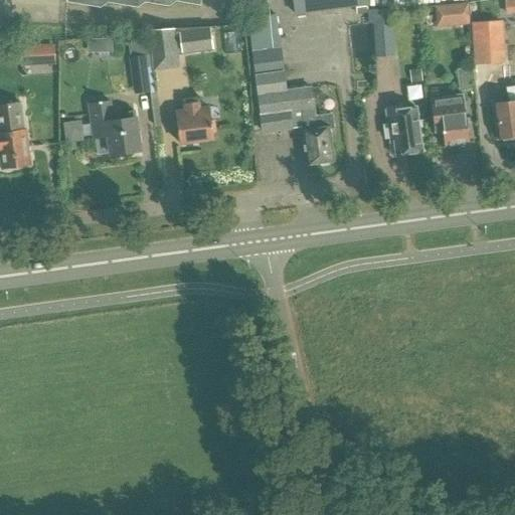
[(366,10),(366,6),(368,6),(367,0),(291,0),(294,15),(356,7),(357,12),(366,10)]
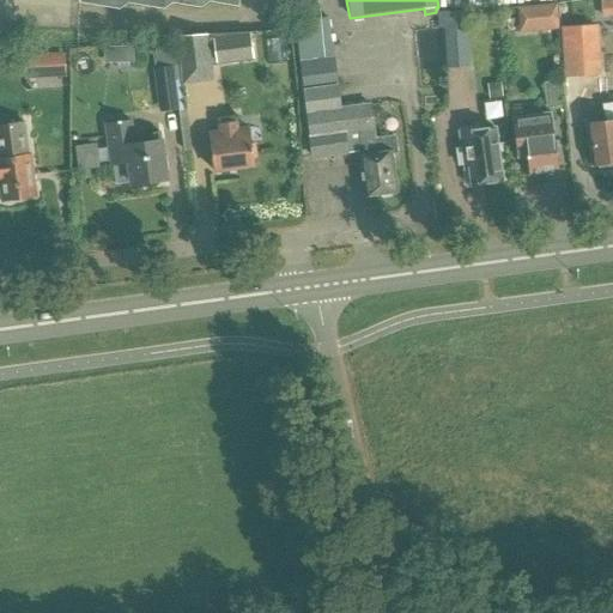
[(519,34),(559,30),(557,5),(516,8),(519,34)]
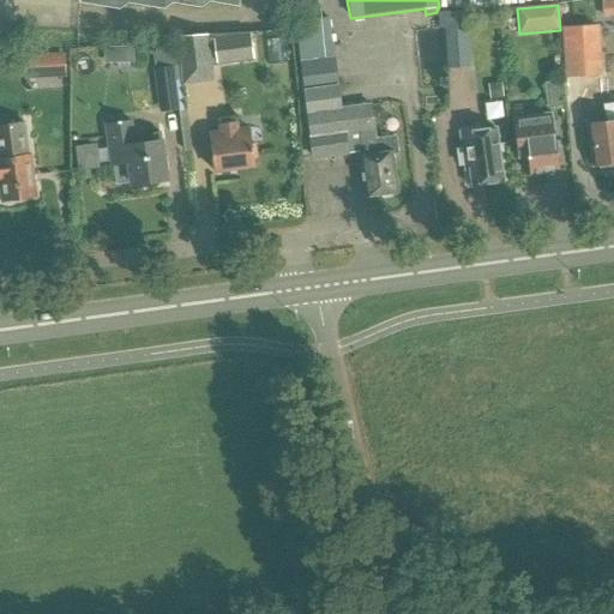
[(327,19),(296,24),(306,90),(314,157),(349,152),(349,151),(360,150),(361,155),(360,155),(366,197),(379,194),(383,199),(391,198),(395,192),(397,192),(392,154),(398,152),(396,137),(375,139),(371,104),(341,108),(338,86),(327,19)]
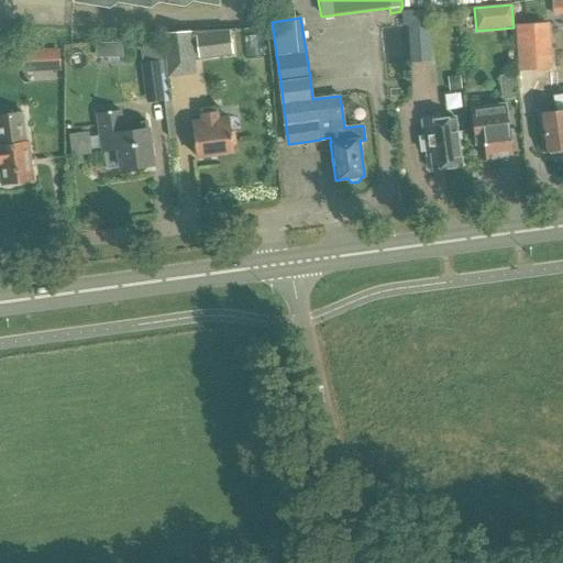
[(518,72),(552,69),(549,23),(515,25),(518,72)]
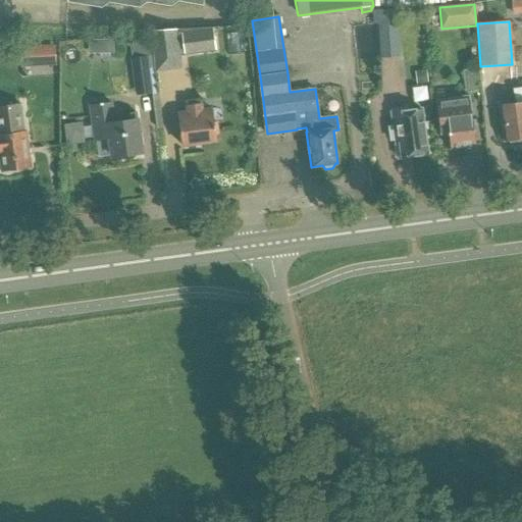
[(398,23),(377,24),(379,59),(400,58),(398,23)]
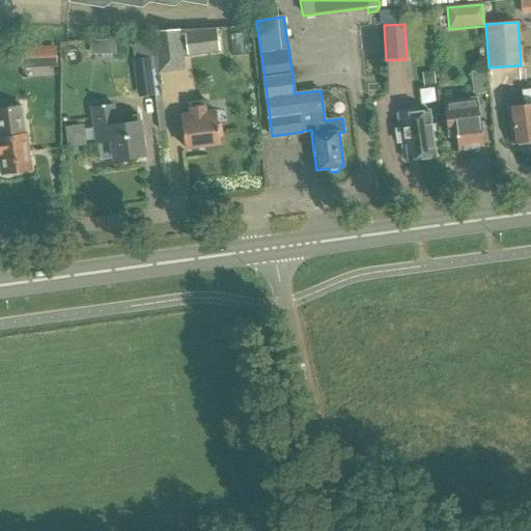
[(180,34),(184,57),(220,52),(217,29),(180,34)]
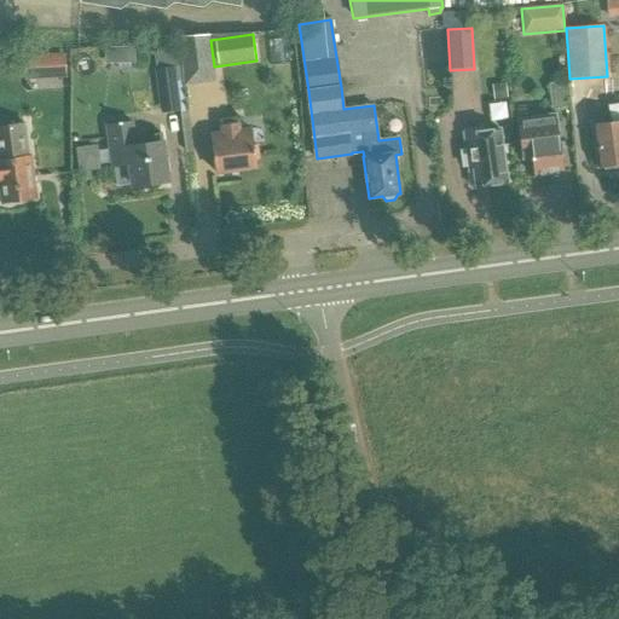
[(183,67),(183,51),(181,46),(152,51),(156,69),(154,70),(156,85),(181,81),(180,67),(183,67)]
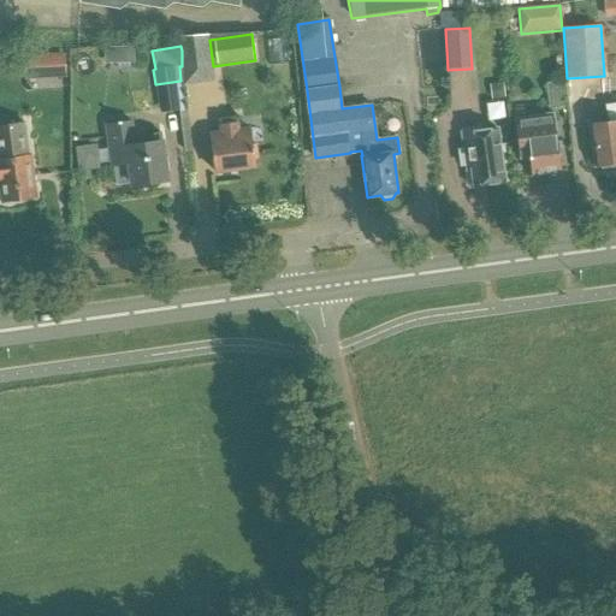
[(134,47),(119,47),(119,64),(135,63),(134,47)]
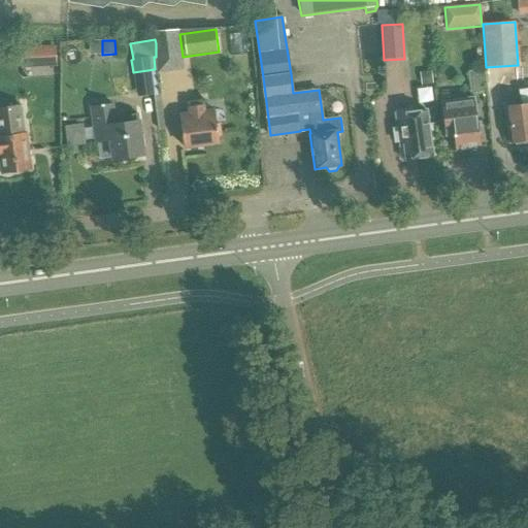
[(21,47),(22,68),(39,67),(38,46),(21,47)]
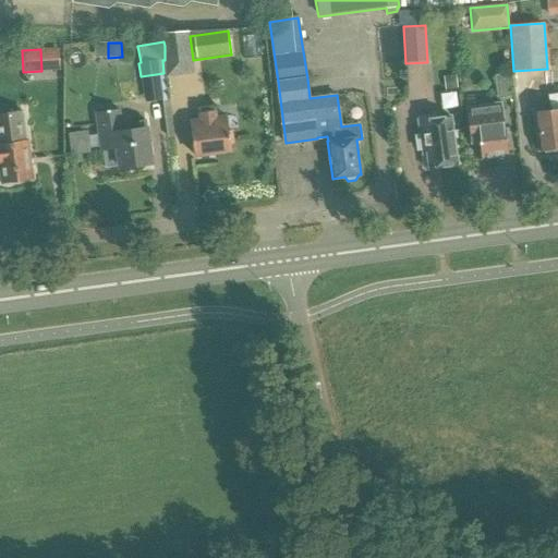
[(444,75),(446,89),(456,87),(453,74),(444,75)]
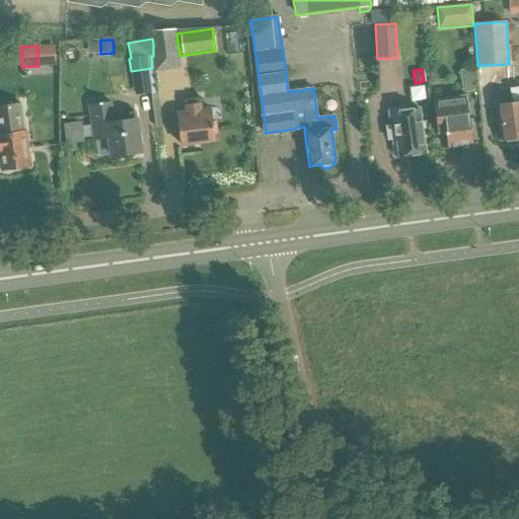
[(462,91),(476,90),(473,69),(460,70),(462,91)]
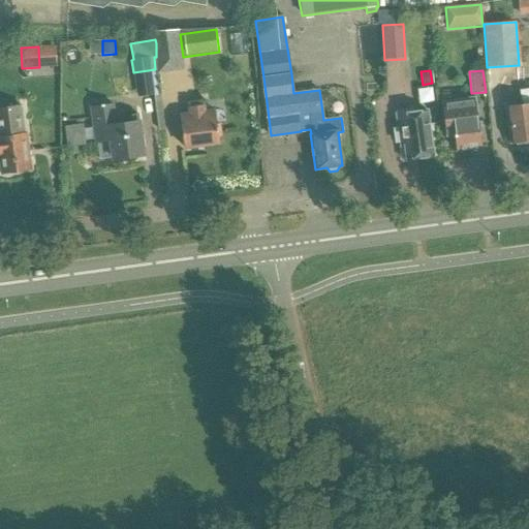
[(412,109),(425,105),(415,72),(403,76),(412,109)]
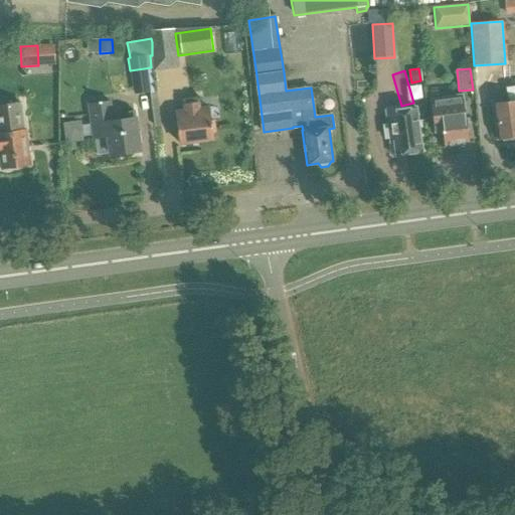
[(161,80),(162,97),(190,96),(189,79),(161,80)]
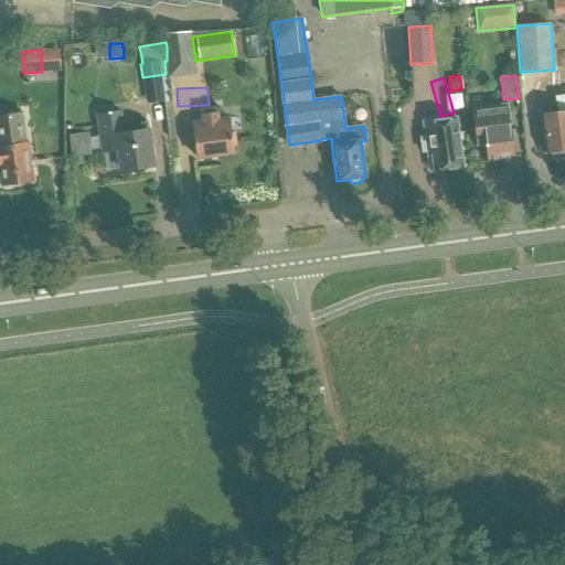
[(562,155),(564,149),(564,94),(555,96),(557,112),(542,114),(546,151),(548,151),(552,156),(562,155)]
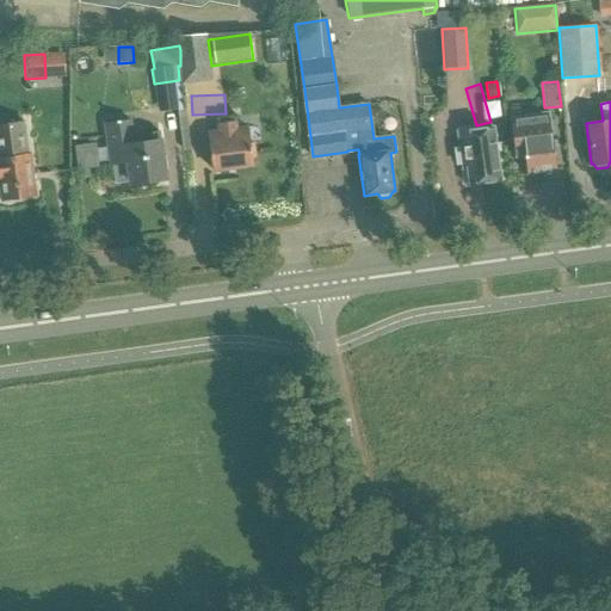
[(549,112),(510,117),(516,158),(525,156),(528,174),(530,173),(532,178),(544,176),(547,172),(557,170),(553,133),(553,134),(549,112)]
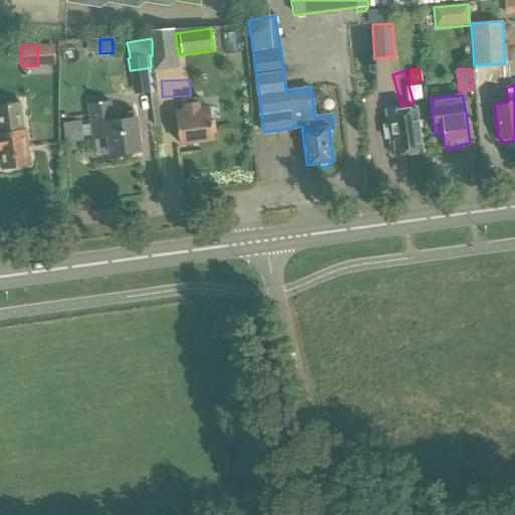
[(115,121),(112,101),(90,104),(98,157),(140,151),(135,111),(122,113),(123,119),(115,121)]
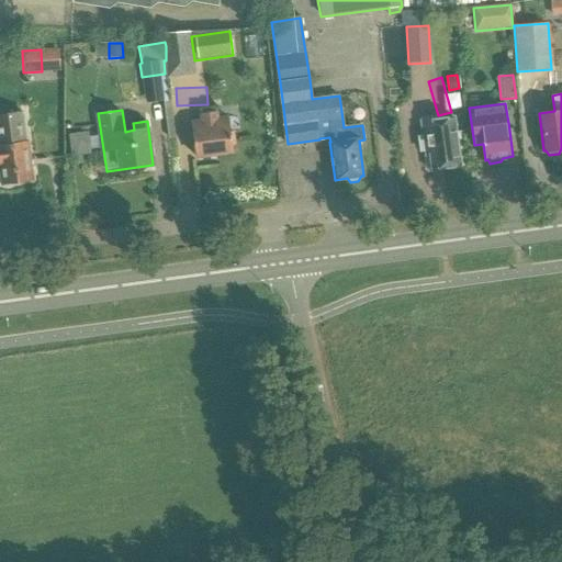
[(26,143),(22,112),(0,114),(0,165),(1,166),(3,184),(6,183),(9,188),(14,187),(15,182),(32,180),(27,143),(26,143)]
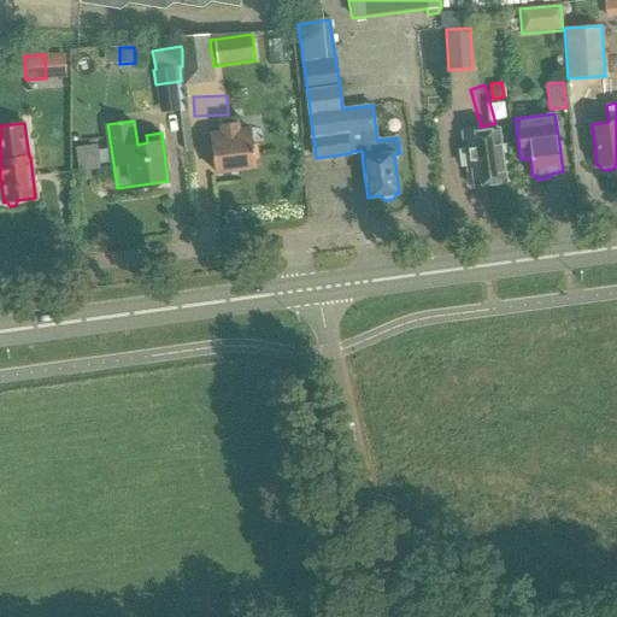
[(240,130),(239,123),(219,125),(221,133),(210,134),(215,171),(238,168),(241,172),(253,170),(254,166),(257,165),(252,128),(240,130)]
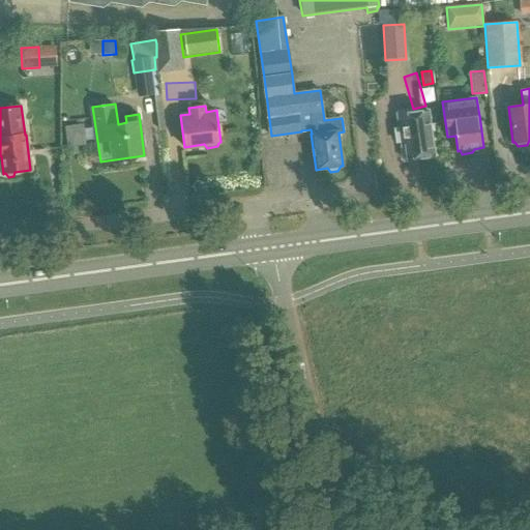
[(435,155),(430,126),(428,111),(399,115),(401,128),(403,146),(407,146),(409,159),(435,155)]
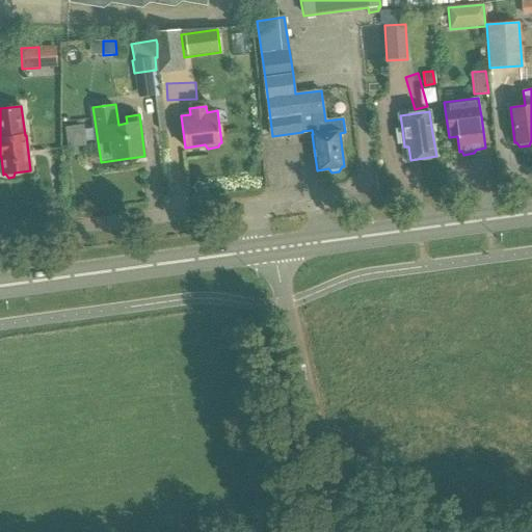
[(68,149),(86,145),(83,126),(64,128),(68,149)]
